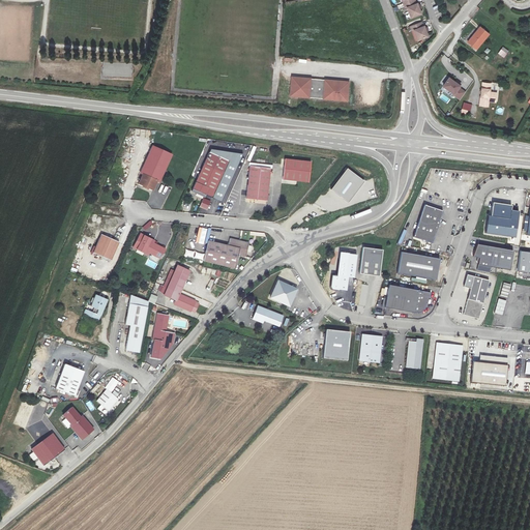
[(416,4),(414,0),(412,0),(403,3),(405,8),(407,7),(411,18),(420,13),(419,8),(418,6),(417,3),(416,4)]
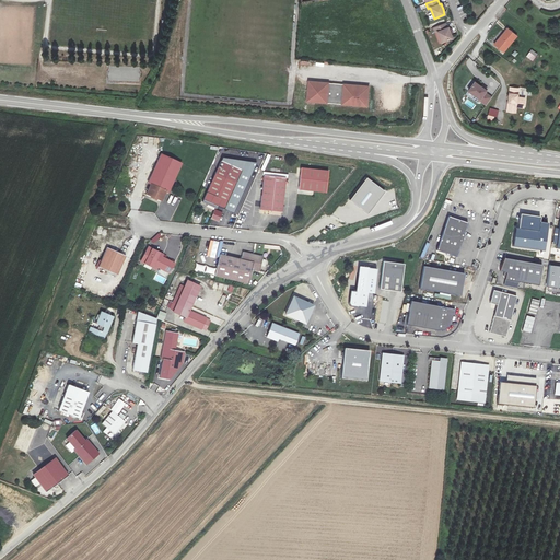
[(448,22),(436,26),(439,32),(441,31),(445,41),(455,37),(454,32),(453,28),(452,26),(450,26),(448,22)]
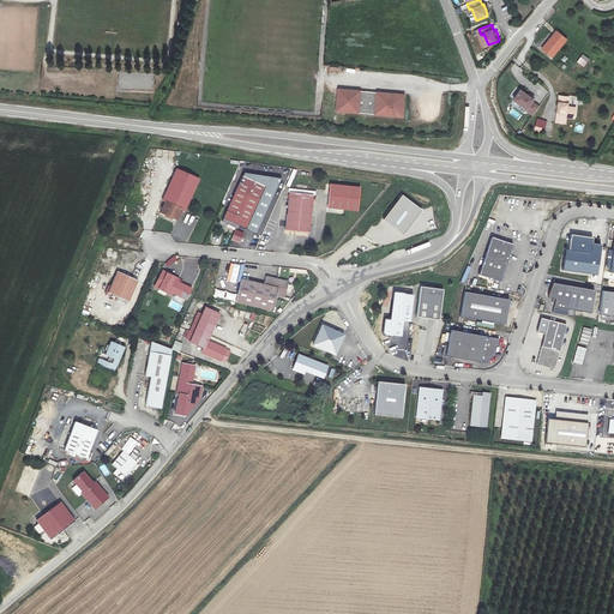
[(567,40),(557,31),(541,49),(552,59),(567,40)]
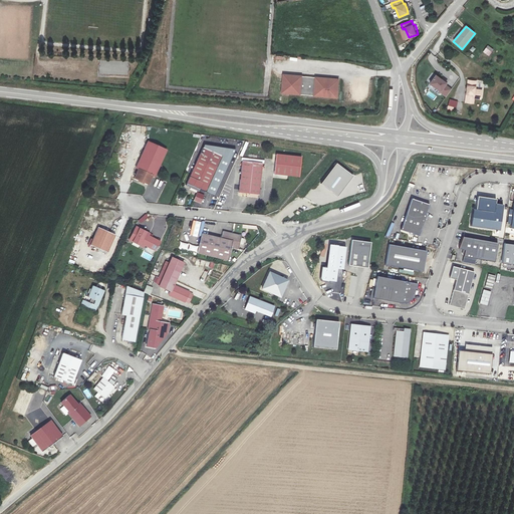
[(337,79),(281,75),(279,94),(335,99),(337,79)]
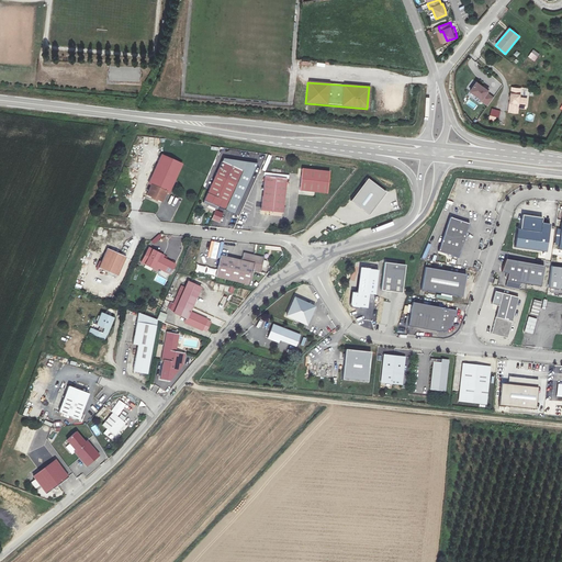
[(476,82),(471,92),(482,100),(482,101),(489,105),(494,98),(487,93),(489,91),(476,82)]
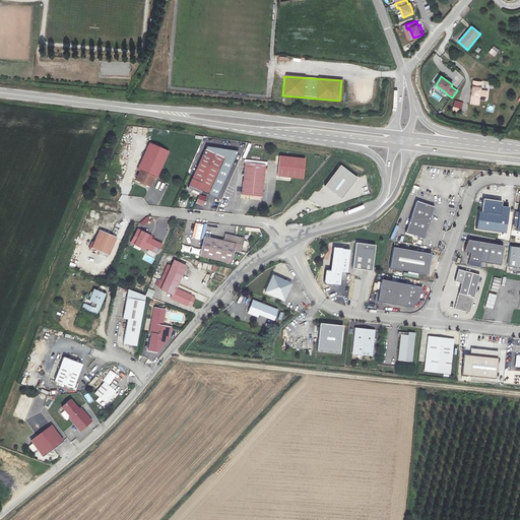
[(482,81),(474,81),(472,104),(479,105),(480,100),(488,100),(489,91),(481,90),(482,81)]
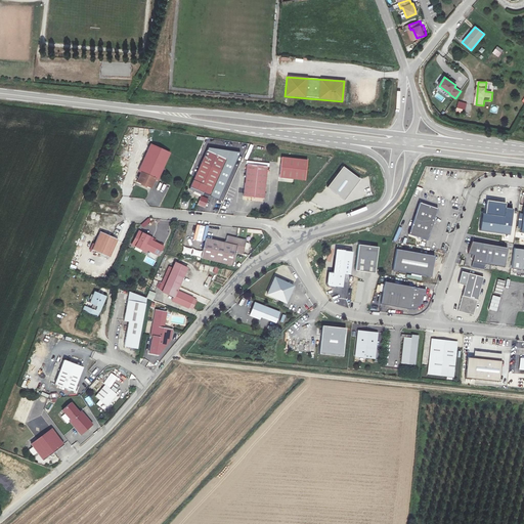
[(455,112),(464,114),(466,103),(459,101),(455,112)]
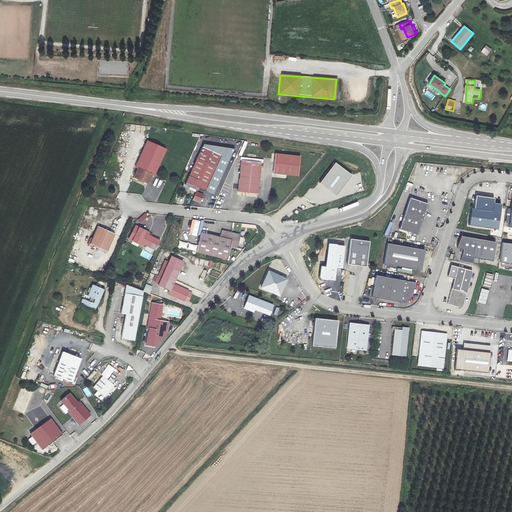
[(212,137),(211,143),(230,145),(231,139),(212,137)]
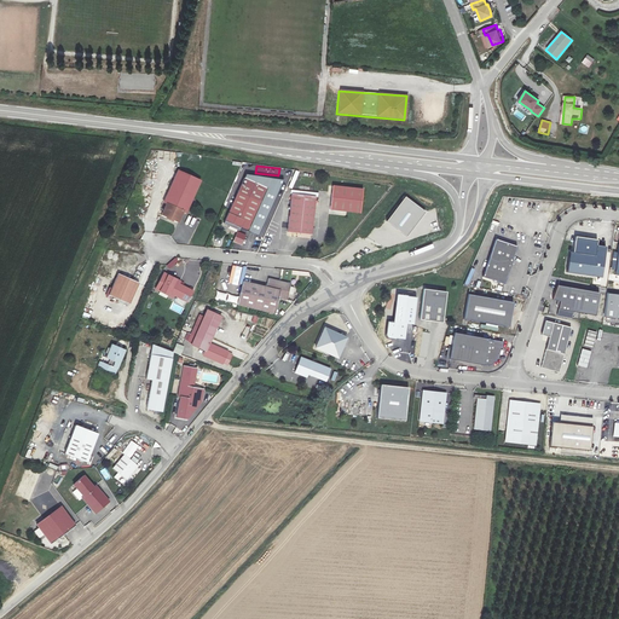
[(173,218),(179,220),(183,212),(186,213),(201,181),(178,171),(163,203),(167,204),(162,213),(168,215),(167,218),(167,219),(172,221),(173,220),(173,218)]
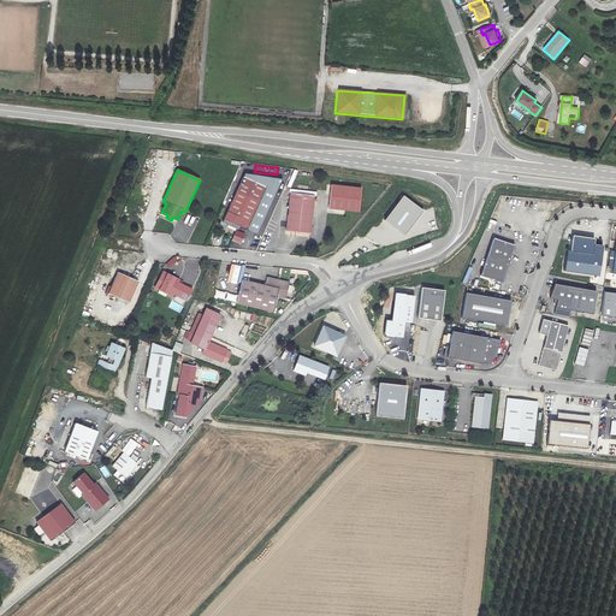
[(266,188),(246,230),(258,235),(283,179),(246,173),(244,177),(266,188)]
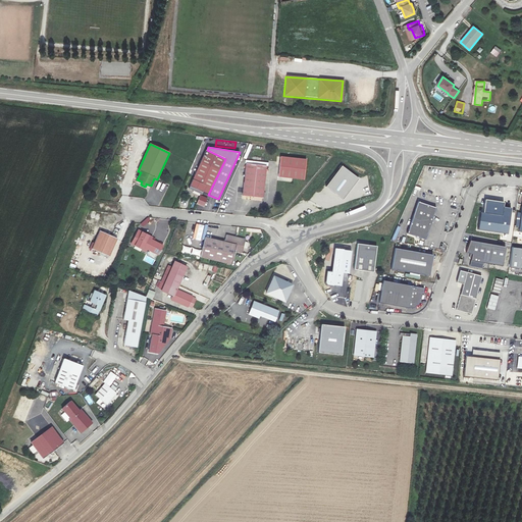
[(206,150),(200,162),(189,189),(193,191),(197,190),(208,195),(219,170),(225,159),(207,150),(206,150)]
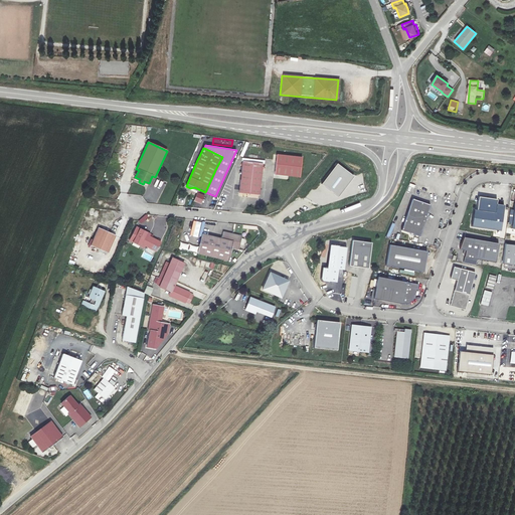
[(302,157),(277,155),(275,175),(300,178),(302,157)]
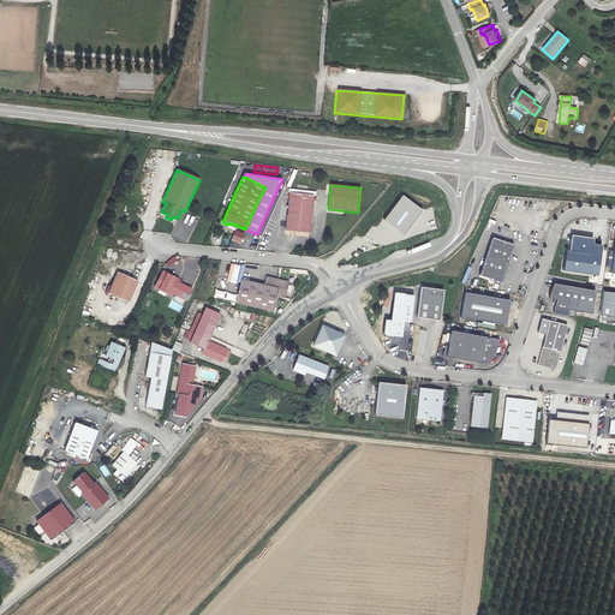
[(314,196),(290,193),(285,231),(309,233),(314,196)]
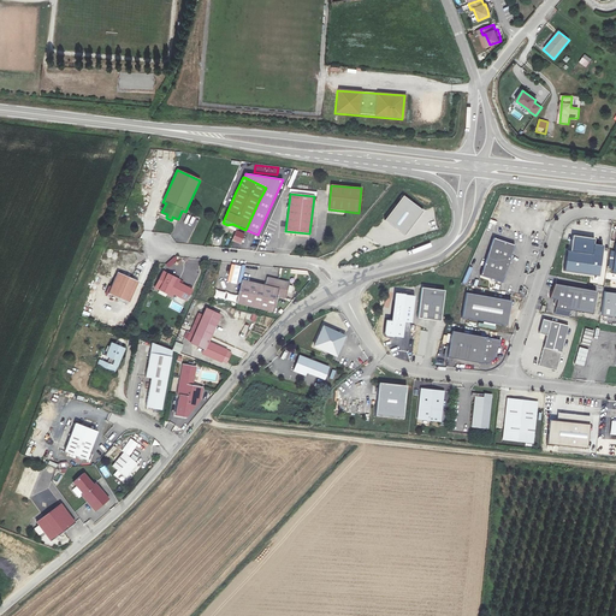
[(404,196),(385,220),(406,235),(425,211),(404,196)]
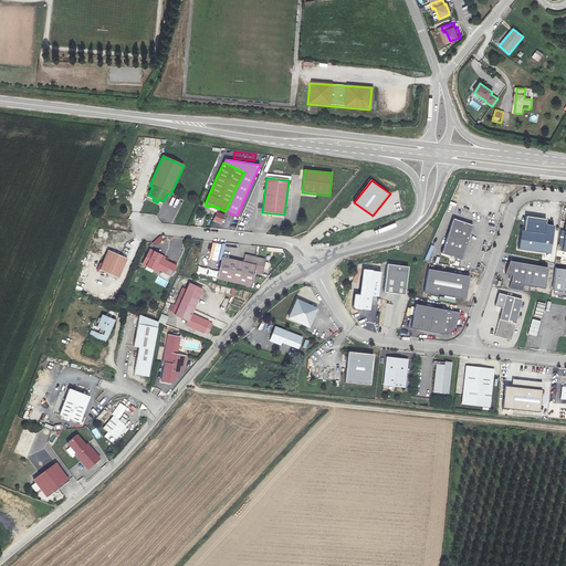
[(218,212),(213,221),(221,224),(226,215),(218,212)]
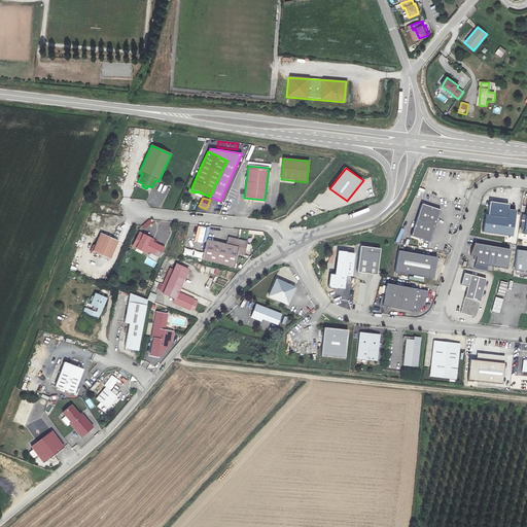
[(486,214),(484,232),(514,236),(517,210),(508,209),(510,204),(491,202),(489,215),(486,214)]
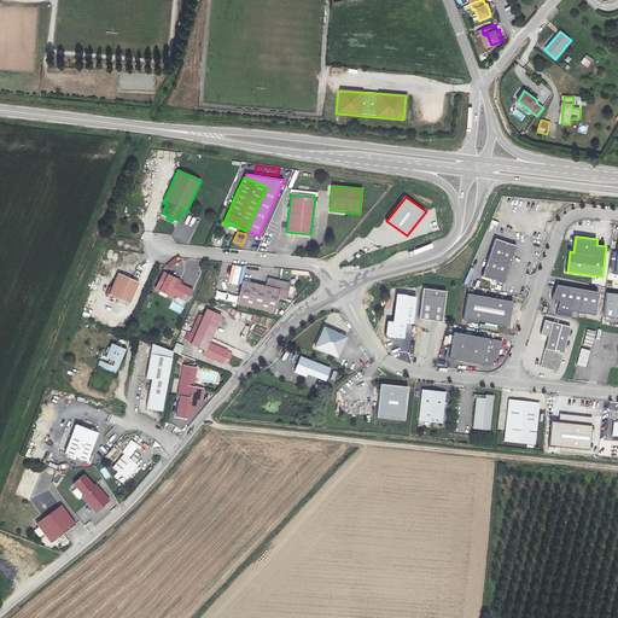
[(517,245),(495,238),(482,275),(503,283),(517,245)]
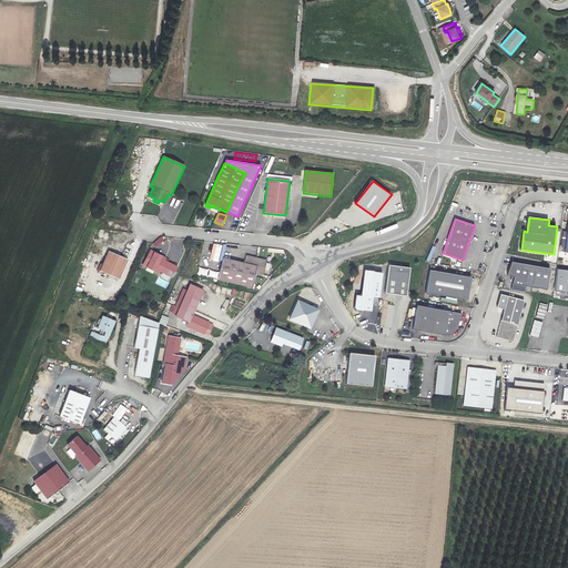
[(128,260),(108,251),(99,271),(119,280),(128,260)]
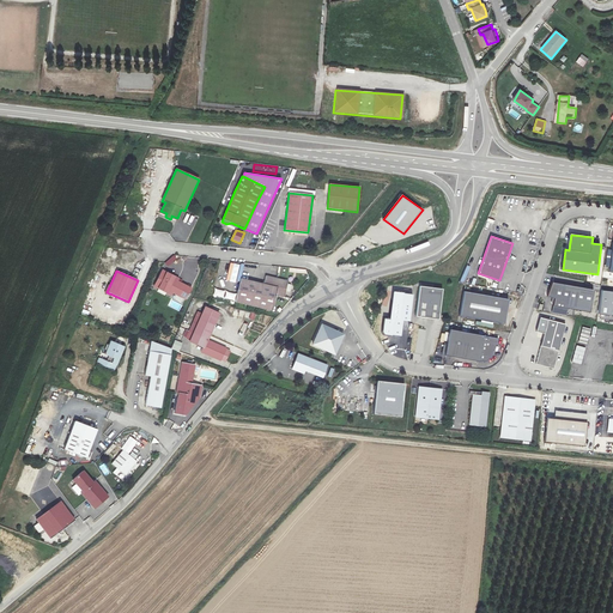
[(190,289),(177,283),(173,280),(174,278),(167,273),(165,277),(161,274),(155,285),(159,287),(158,290),(165,293),(167,291),(171,293),(186,299),(190,289)]
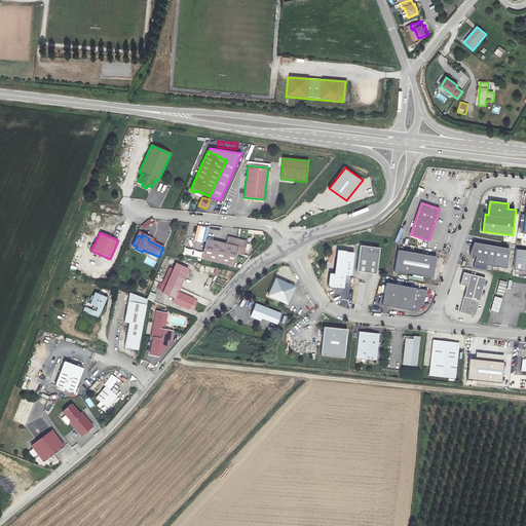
[(243,255),(247,240),(228,236),(227,245),(207,239),(201,259),(233,267),(236,253),(243,255)]
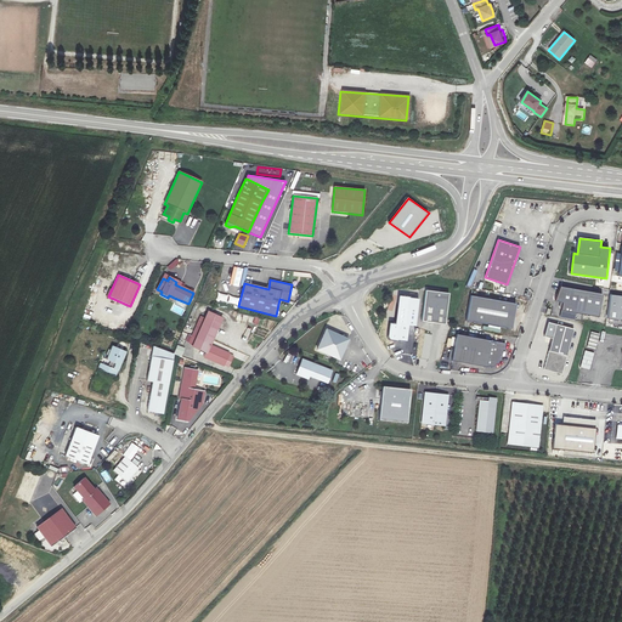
[(601,293),(559,286),(557,300),(564,301),(563,309),(575,311),(597,315),(601,293)]
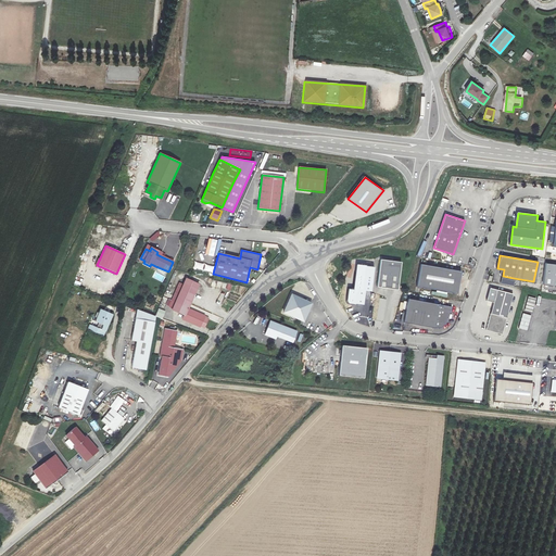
[(403,262),(382,258),(378,286),(399,289),(403,262)]
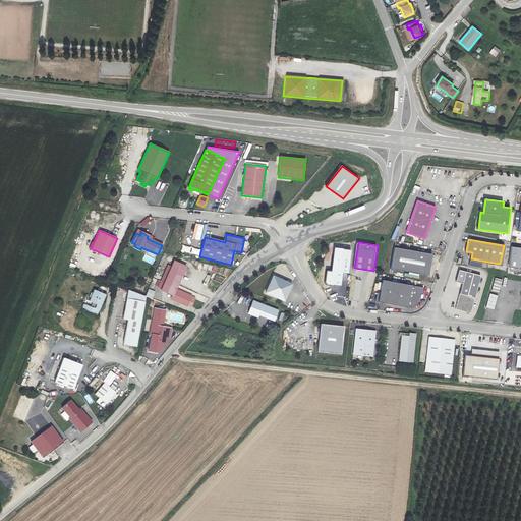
[(432,253),(395,246),(391,267),(428,274),(432,253)]
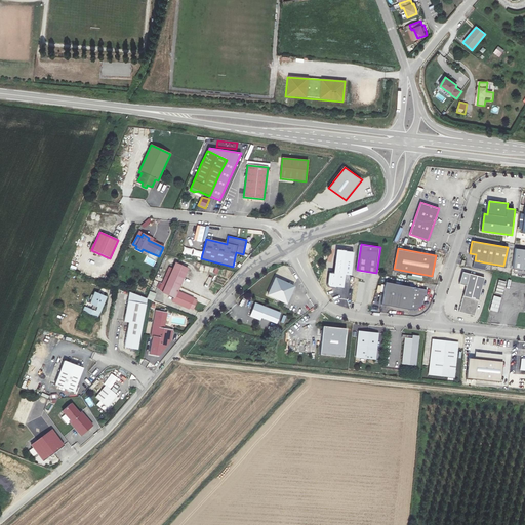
[(524,249),(515,249),(513,269),(524,270),(524,249)]
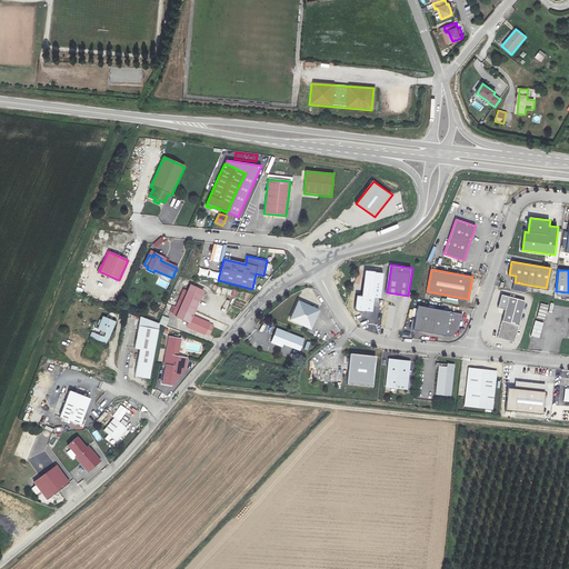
[(366,271),(363,296),(358,296),(356,310),(372,312),(373,298),(381,298),(383,273),(366,271)]
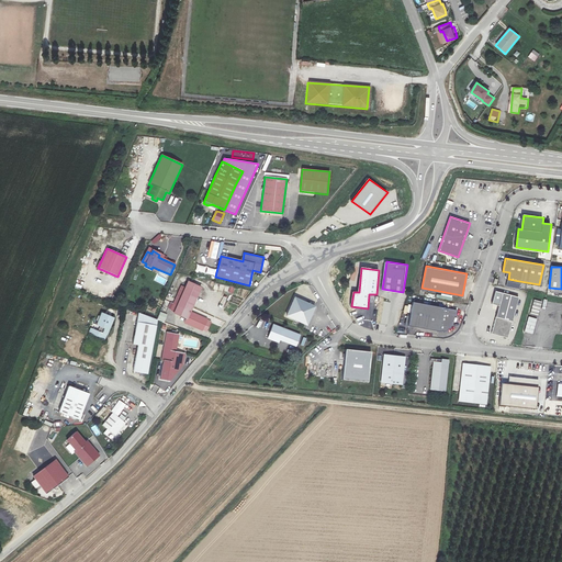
[(201,288),(188,281),(173,313),(187,319),(186,323),(202,330),(202,329),(206,319),(208,319),(190,312),(201,288)]
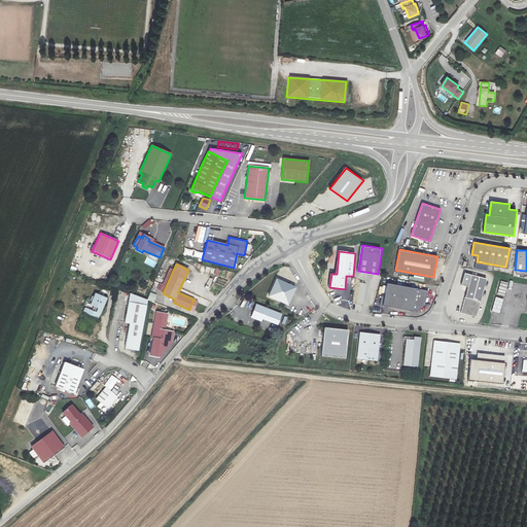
[(486,279),(465,273),(462,284),(469,286),(466,296),(464,296),(460,311),(476,315),(486,279)]
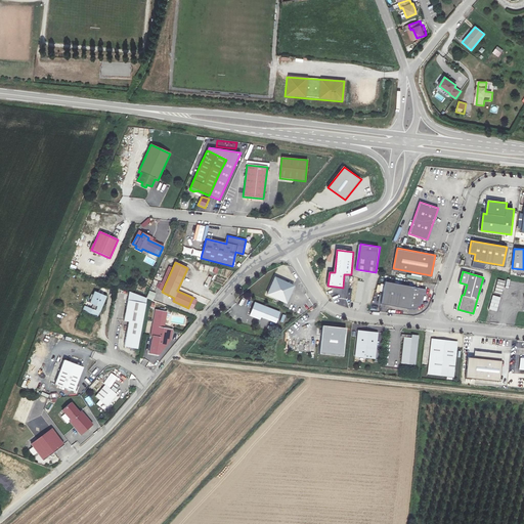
[(294,285),(274,275),(267,293),(286,301),(294,285)]
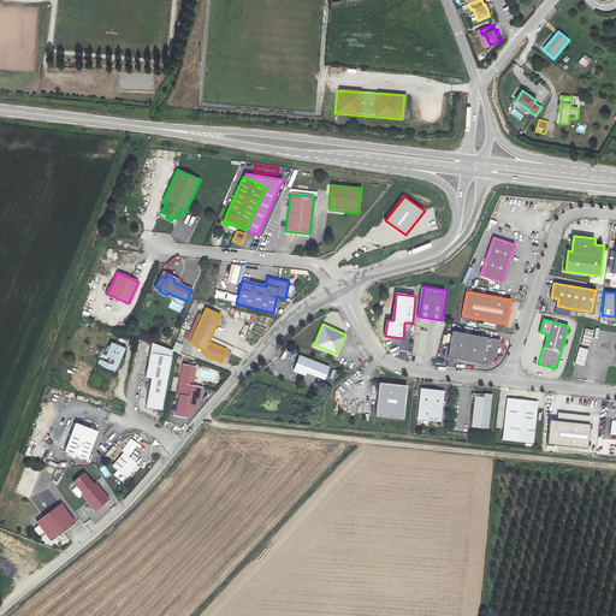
[(584,329),(581,344),(591,347),(593,331),(584,329)]
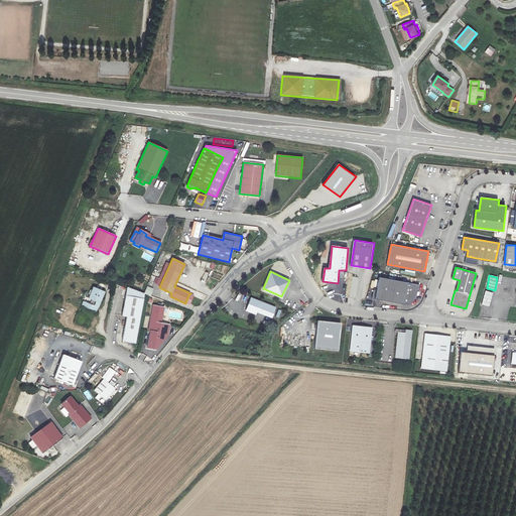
[(419,283),(379,276),(376,289),(374,288),(372,297),(403,303),(409,303),(414,299),(415,294),(416,294),(417,289),(418,289),(419,283)]
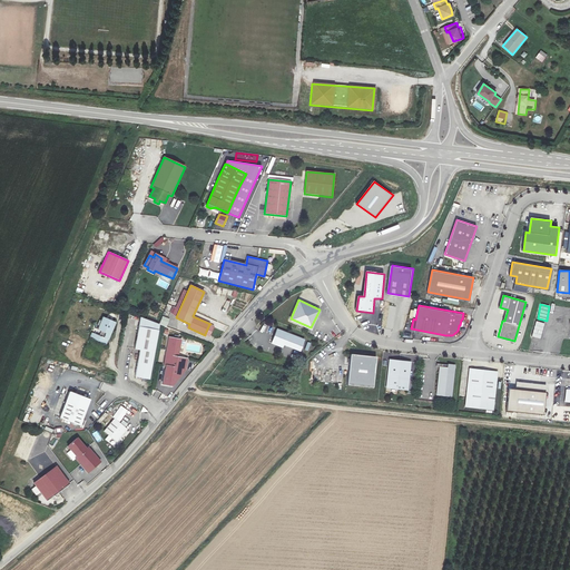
[(94,334),(91,340),(104,344),(114,322),(101,316),(99,321),(97,325),(96,330),(99,331),(98,335),(94,334)]
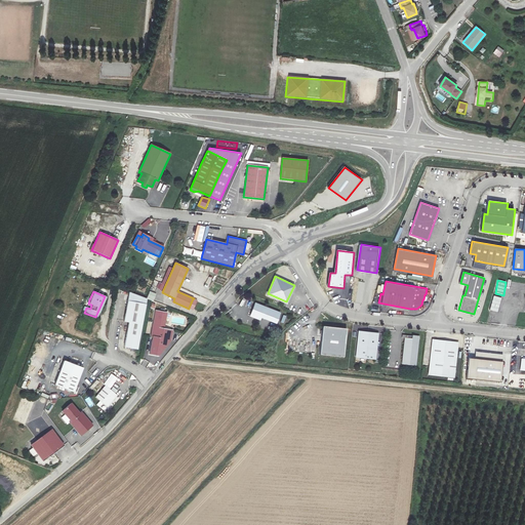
[(150,291),(147,298),(154,301),(156,294),(150,291)]
